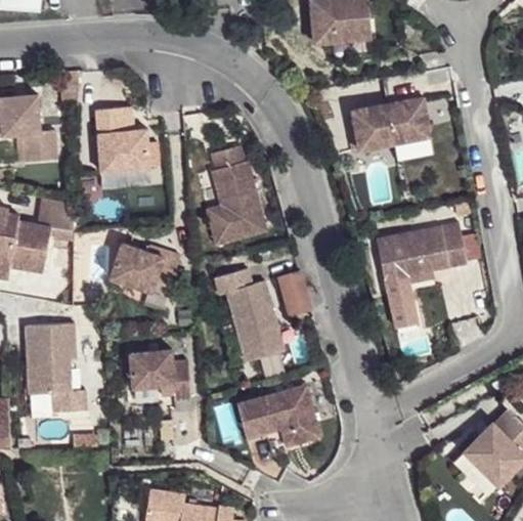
[(0,4),(36,10),(37,0),(0,0),(0,4)]
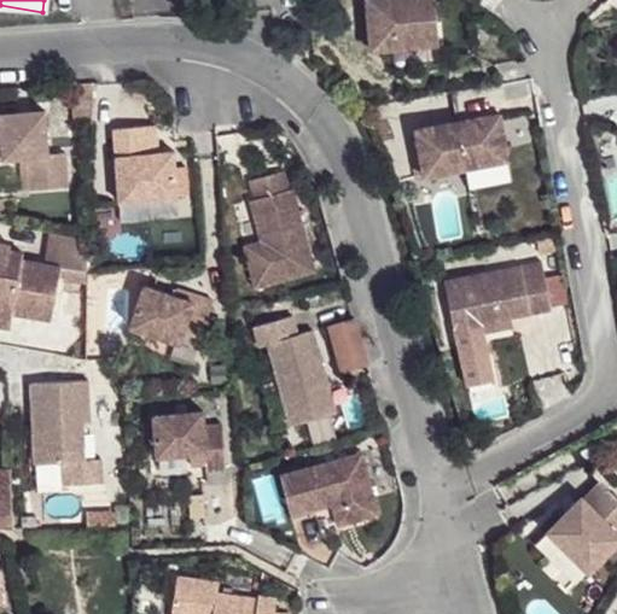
[(366,0),(370,47),(438,42),(435,0),(366,0)]
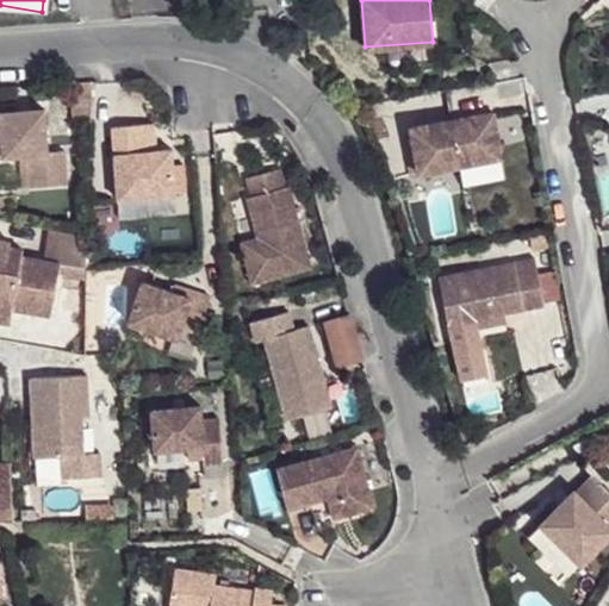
[(42,110),(0,112),(0,145),(0,156),(23,155),(25,187),(63,185),(61,151),(45,152),(42,110)]
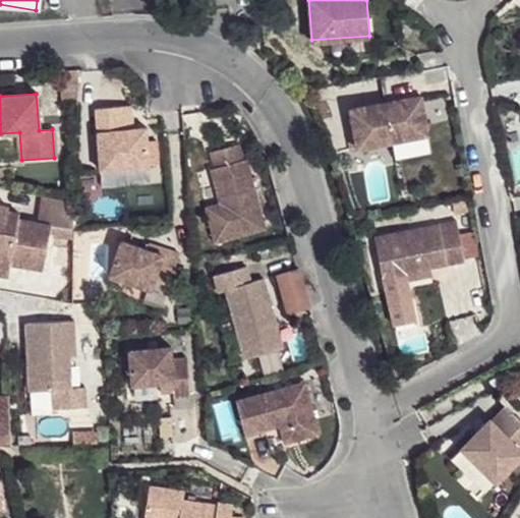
[(350,109),(357,149),(393,141),(396,160),(431,153),(428,135),(421,96),(350,109)]
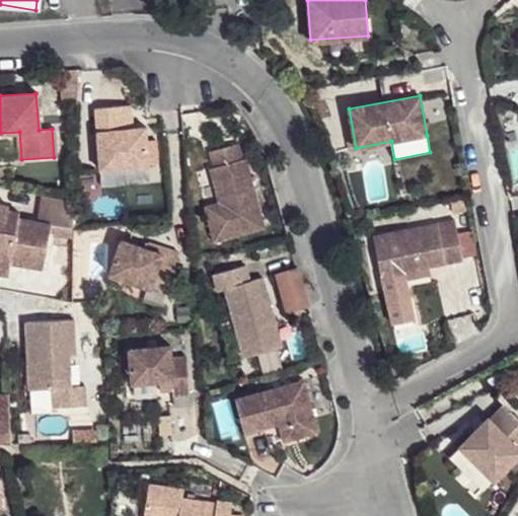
[(129,106),(94,109),(99,171),(148,167),(145,128),(131,129),(129,106)]
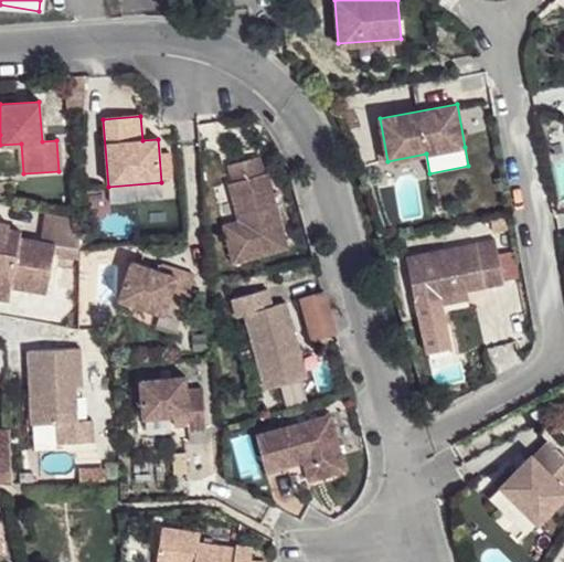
[(223,169),(227,186),(238,231),(219,235),(227,267),(287,251),(267,175),(263,177),(258,159),(223,169)]
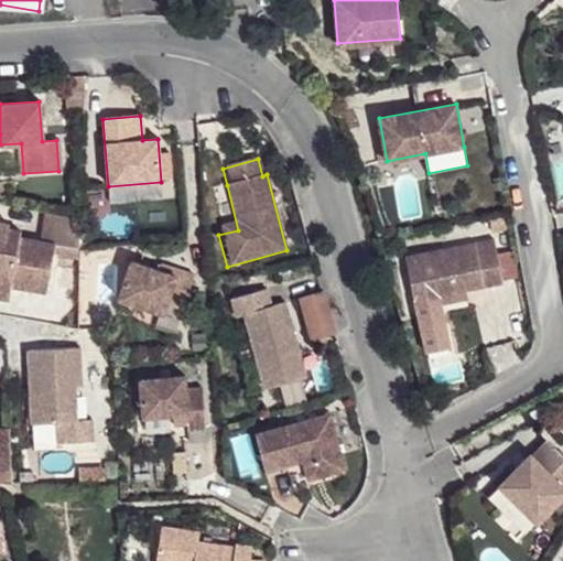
[(216,227),(218,235),(238,230),(227,185),(223,187),(233,224),(216,227)]
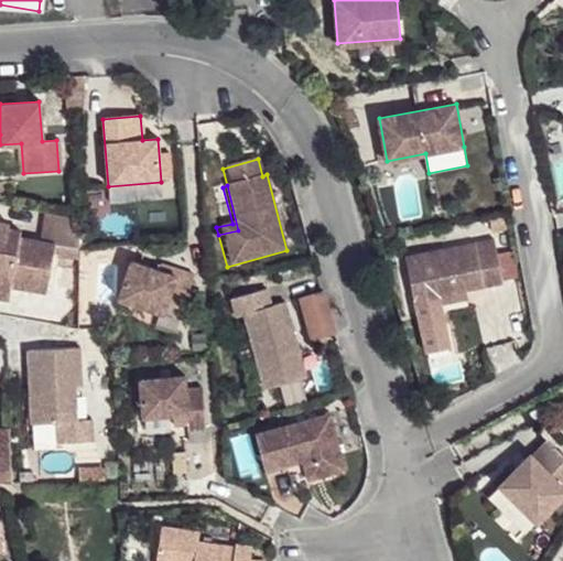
[(7,222),(0,220),(0,280),(9,282),(9,284),(45,290),(52,241),(4,233),(7,222)]
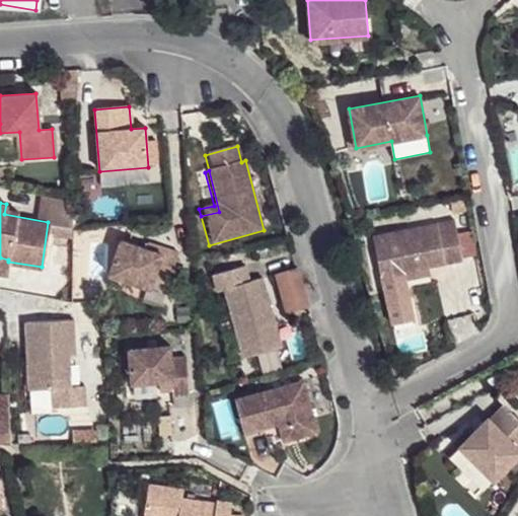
[(372,232),(380,272),(431,263),(461,256),(453,217),(372,232)]
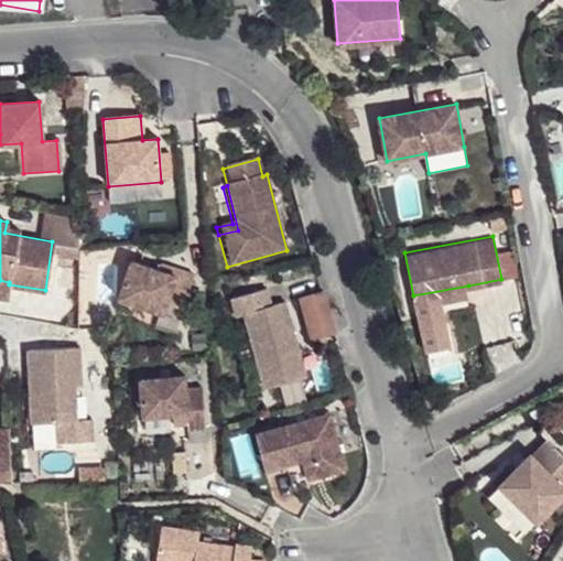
[(129,265),(112,301),(155,321),(161,309),(176,314),(190,284),(174,278),(171,283),(129,265)]
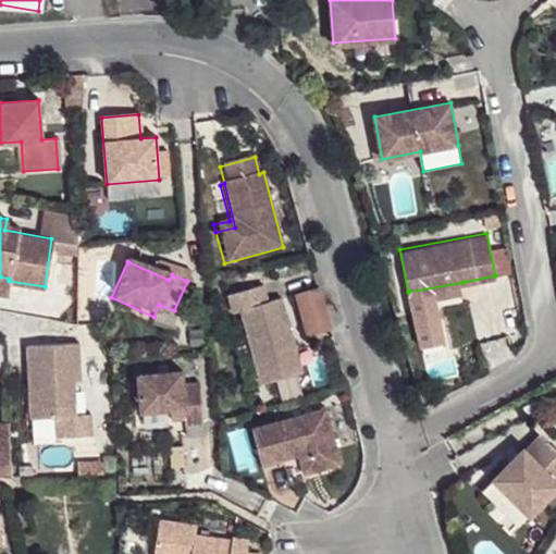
[(9,279),(0,277),(0,291),(7,293),(9,281),(9,279)]
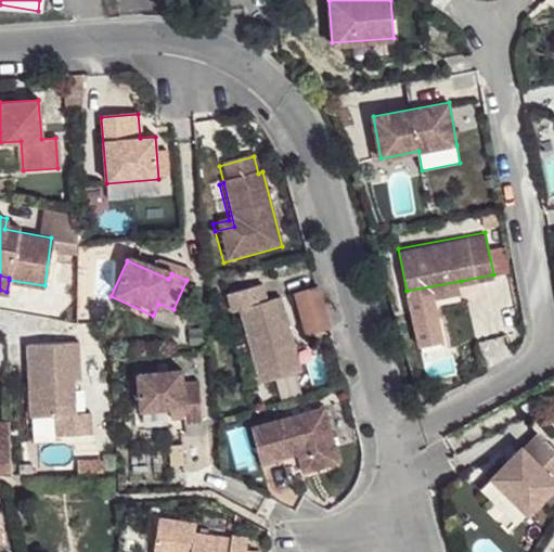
[(407,291),(408,299),(462,289),(461,281),(407,291)]
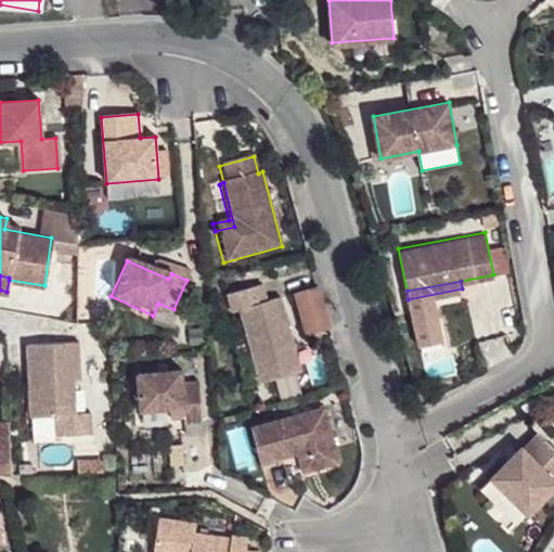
[(262,284),(228,294),(232,311),(241,309),(260,382),(299,371),(292,344),(286,345),(284,333),(288,331),(280,297),(267,300),(262,284)]
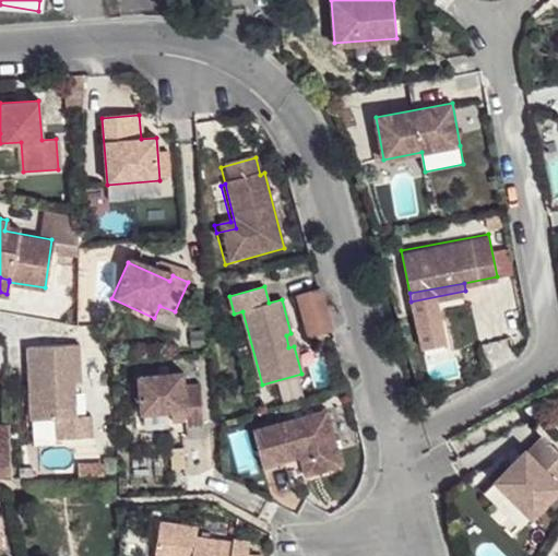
[(296,298),(300,315),(300,317),(325,310),(320,292),(296,298)]
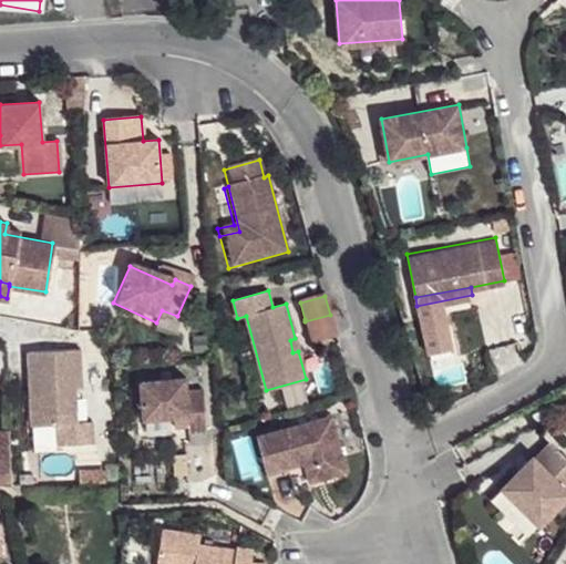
[(305,321),(311,345),(336,338),(330,315),(305,321)]
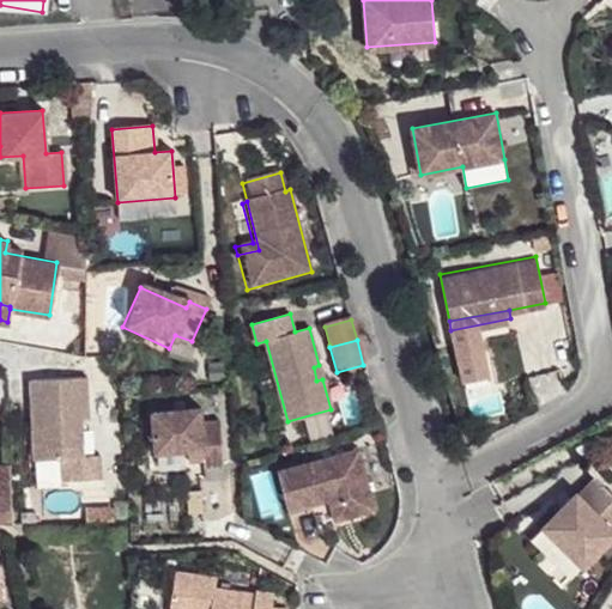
[(85,376),(29,378),(32,458),(61,456),(61,479),(98,477),(97,454),(80,455),(79,418),(86,416),(85,376)]
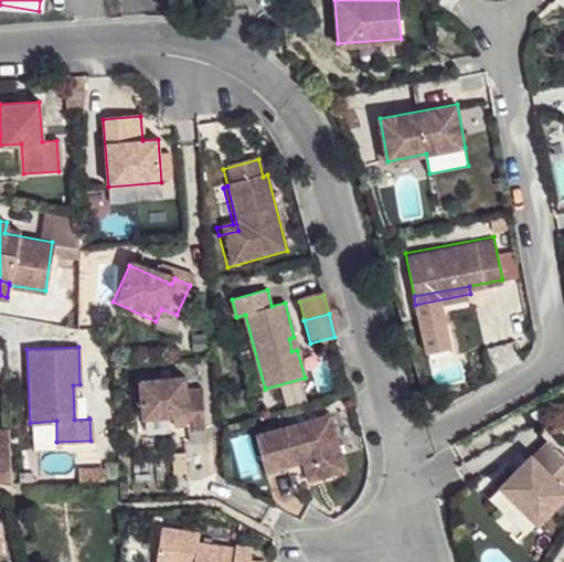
[(183,380),(138,382),(140,420),(171,419),(185,419),(185,428),(185,437),(202,437),(201,394),(184,394),(183,380)]
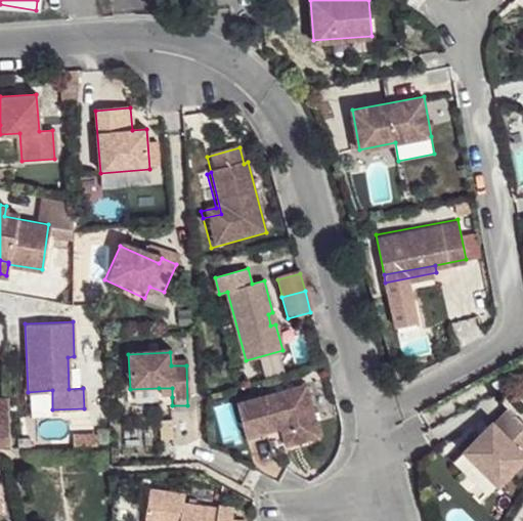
[(305,385),(236,403),(246,439),(290,427),(294,444),(319,438),(305,385)]
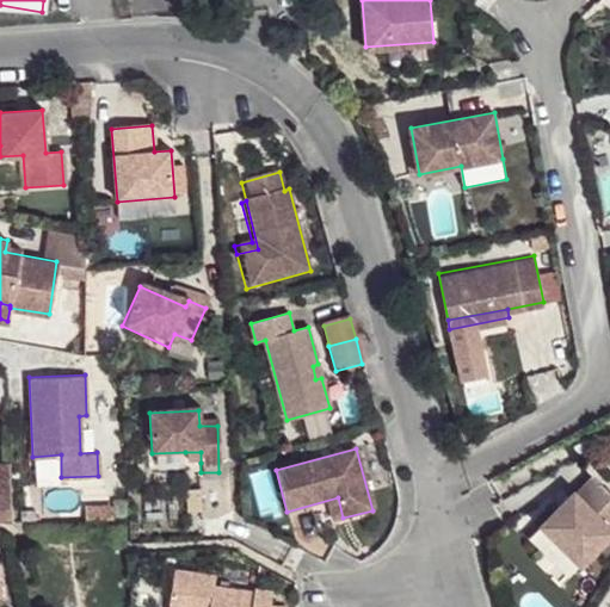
[(201,452),(185,452),(185,464),(201,463),(201,452)]
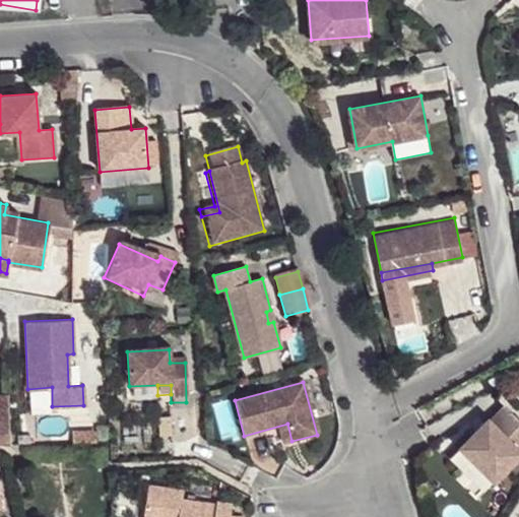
[(7,390),(0,390),(0,439),(9,439),(7,390)]
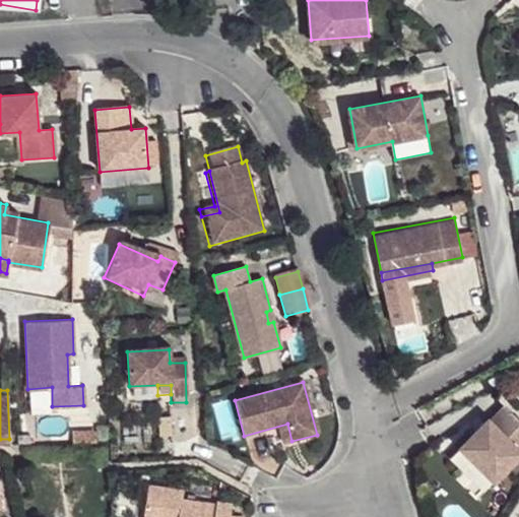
[(488,422),(459,450),(493,485),(518,458),(518,427),(503,410),(490,425),(488,422)]
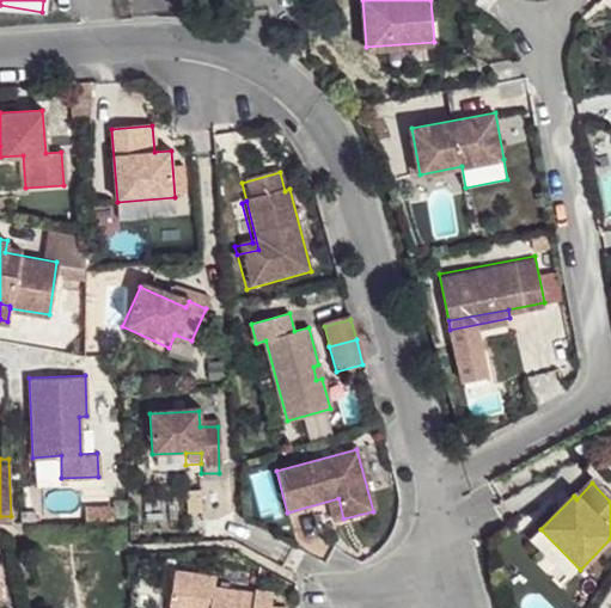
[(338,498),(287,513),(288,519),(311,511),(321,546),(378,532),(373,511),(343,519),(338,498)]
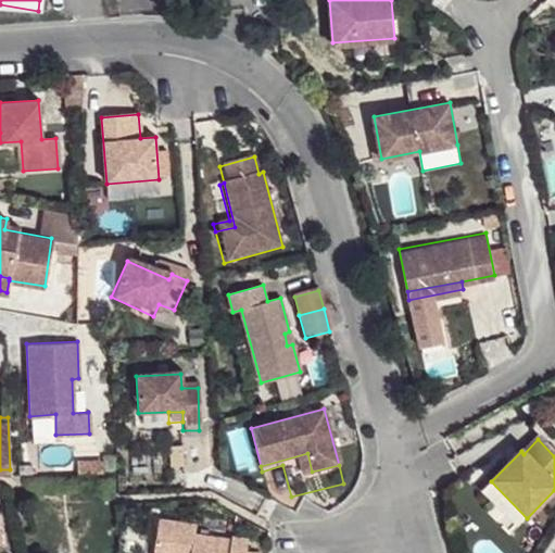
[(158,519),(152,552),(227,552),(230,541),(193,536),(194,526),(158,519)]
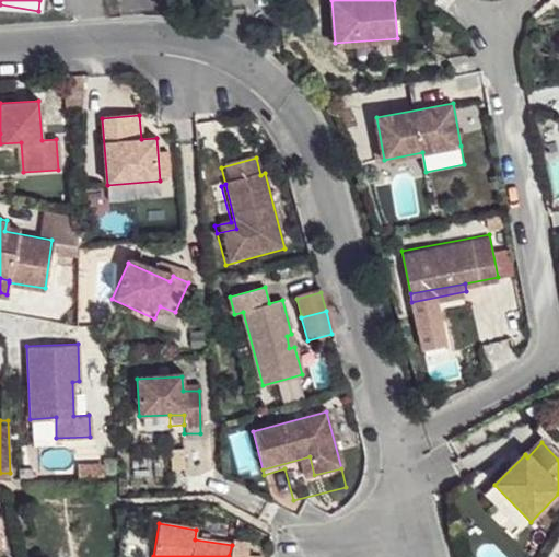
[(232,542),(232,545),(229,556),(245,556),(248,544),(232,542)]
